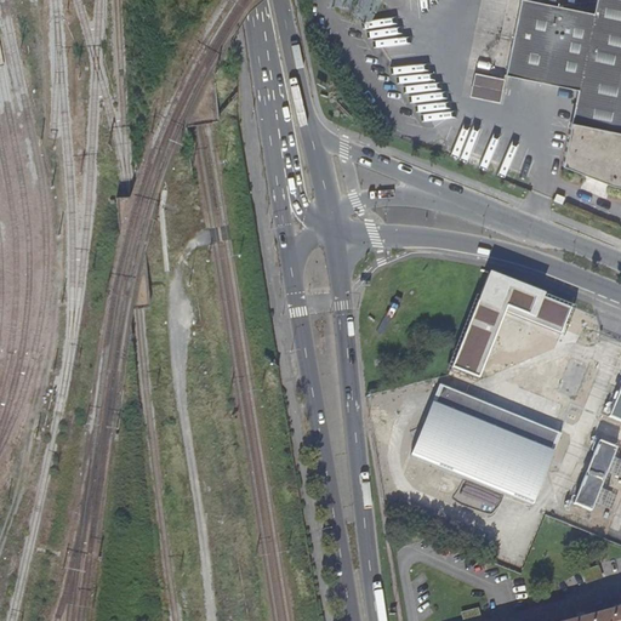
[(620,0),(594,0),(592,15),(520,0),(518,0),(503,75),(576,91),(570,124),(569,123),(560,167),(611,188),(620,189),(620,0)]
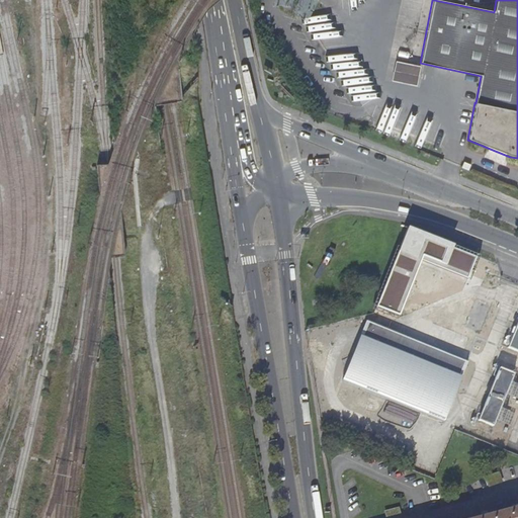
[(419,67),(395,62),(391,82),(415,87),(419,67)]
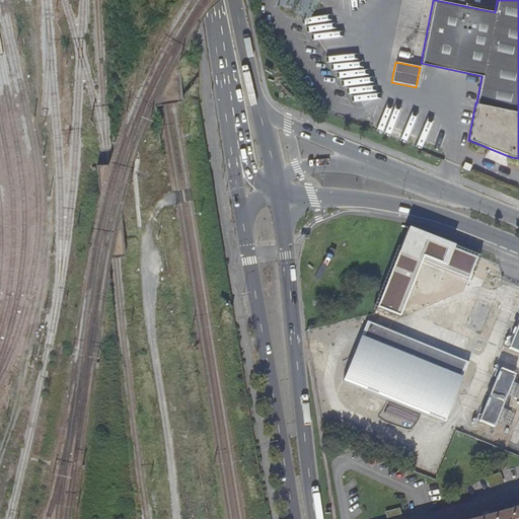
[(409,230),(378,307),(400,316),(424,260),(470,278),(478,257),(409,230)]
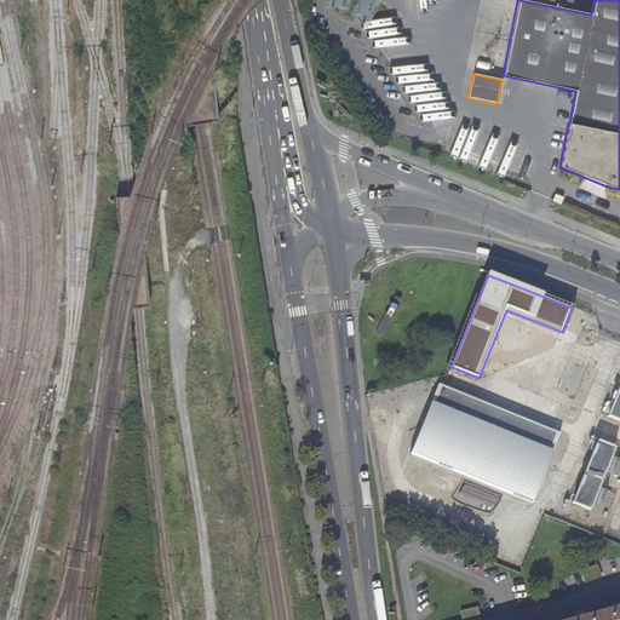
[(438,384),(409,455),(533,505),(562,434),(438,384)]
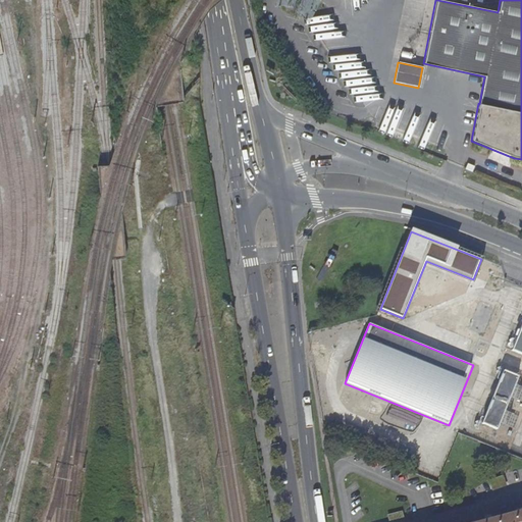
[(521,325),(512,350),(521,354),(521,325)]
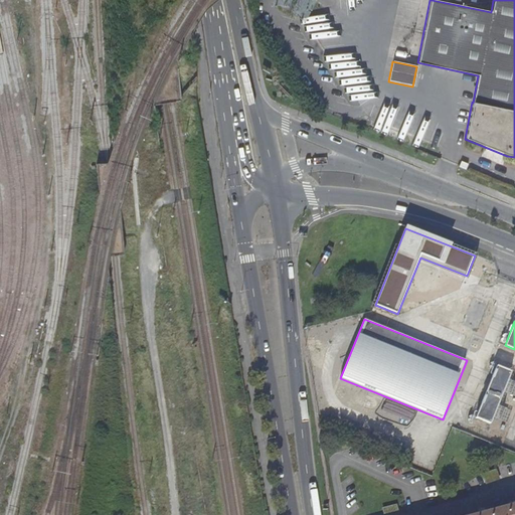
[(512,373),(497,367),(476,419),(492,425),(512,373)]
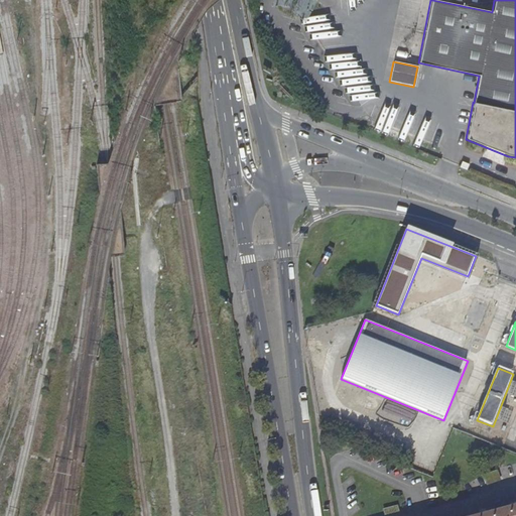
[(515,515),(515,505),(474,515),(515,515)]
